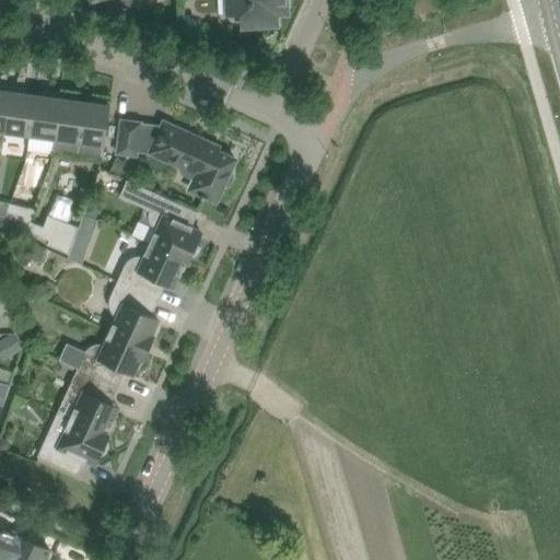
[(90,0),(91,1),(95,0),(106,0),(109,12),(151,0),(90,0)]
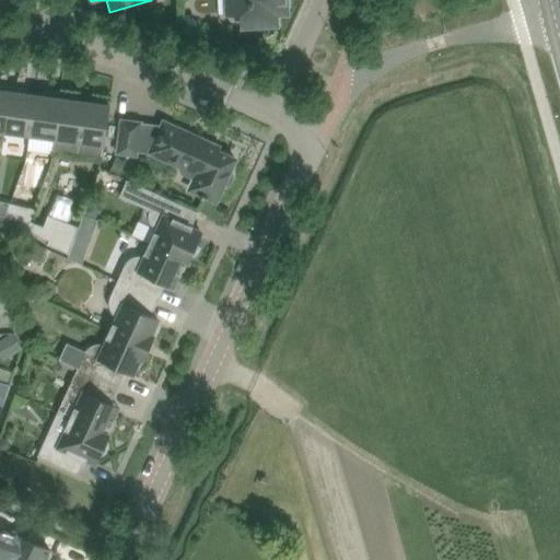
[(228,0),(229,16),(241,15),(242,26),(276,24),(275,13),(286,12),(286,10),(288,8),(287,0),(228,0)]
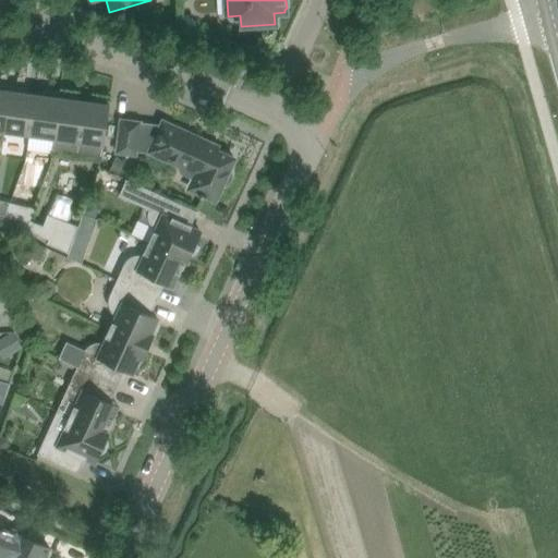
[(177,25),(177,14),(171,14),(166,19),(166,24),(177,25)]
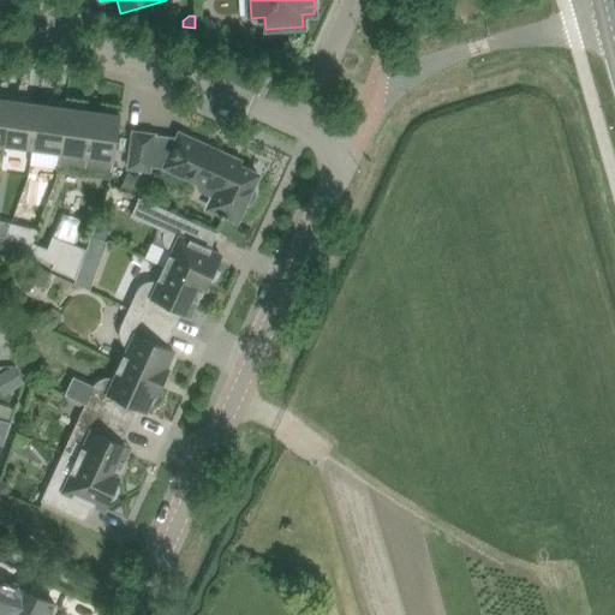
[(0,163),(3,163),(5,145),(12,95),(0,93),(0,163)]
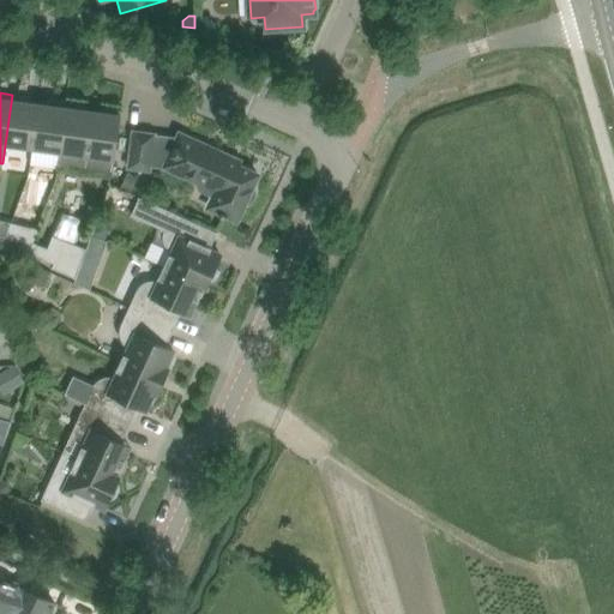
[(12,95),(5,145),(32,149),(38,107),(38,103),(31,102),(31,97),(12,95)]
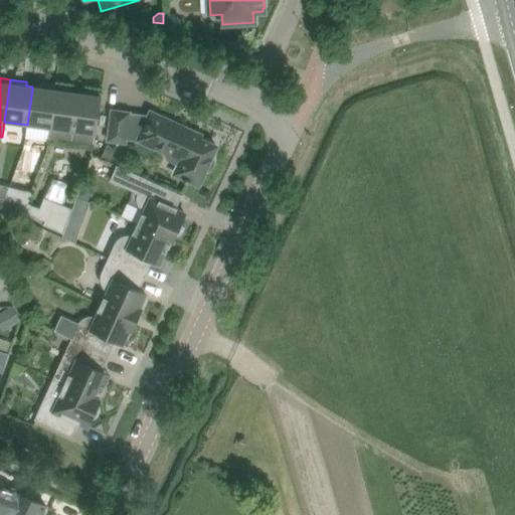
[(32,90),(27,125),(49,128),(55,86),(39,83),(39,88),(32,87),(32,90)]
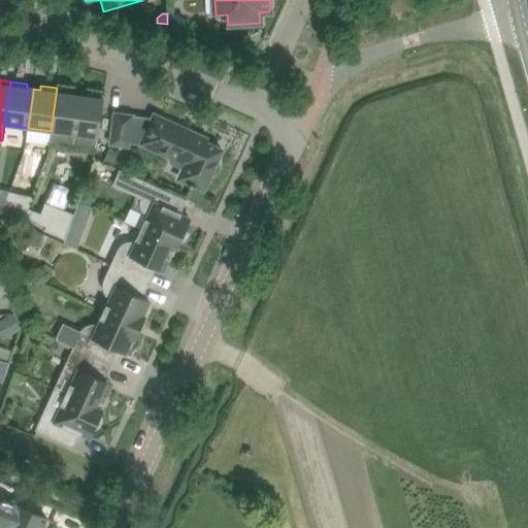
[(52,131),(50,143),(73,146),(79,98),(80,95),(73,94),(73,91),(57,88),(51,131),(52,131)]
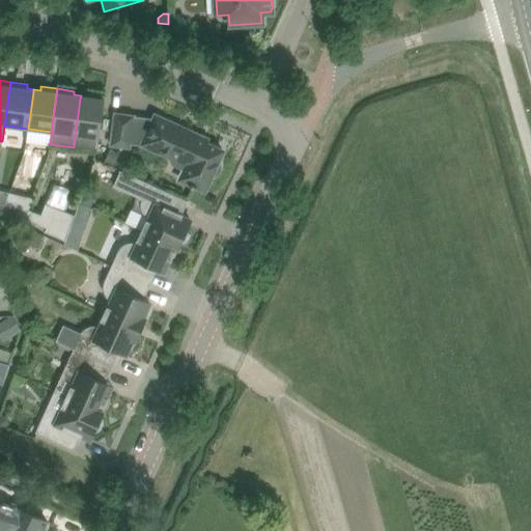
[(80,99),(74,147),(98,150),(102,115),(105,95),(87,92),(87,96),(81,95),(80,99)]
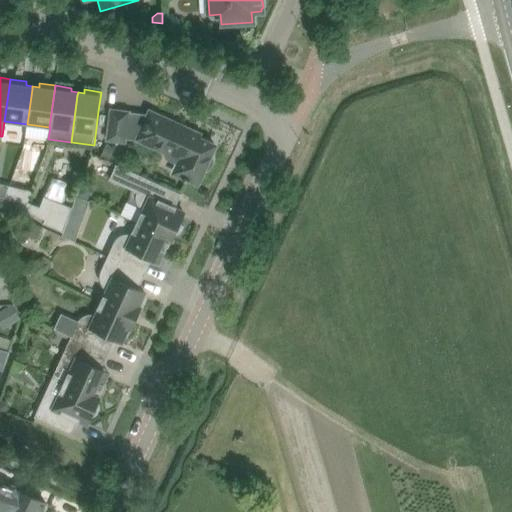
[(125,142),(126,132),(129,112),(111,110),(107,140),(125,142)]
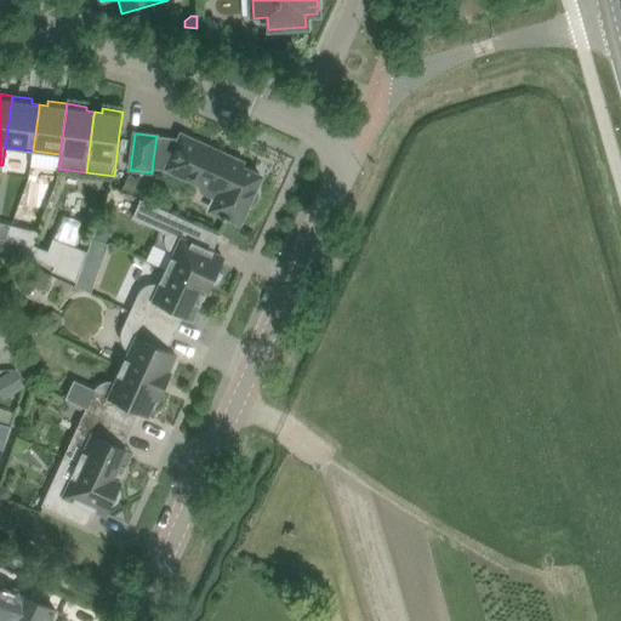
[(251,206),(252,205),(255,203),(256,201),(257,199),(257,197),(258,194),(257,192),(255,189),(261,176),(229,161),(232,158),(181,135),(167,166),(203,182),(200,187),(203,191),(221,199),(215,212),(223,216),(222,218),(228,221),(229,218),(239,223),(248,205),(251,206)]
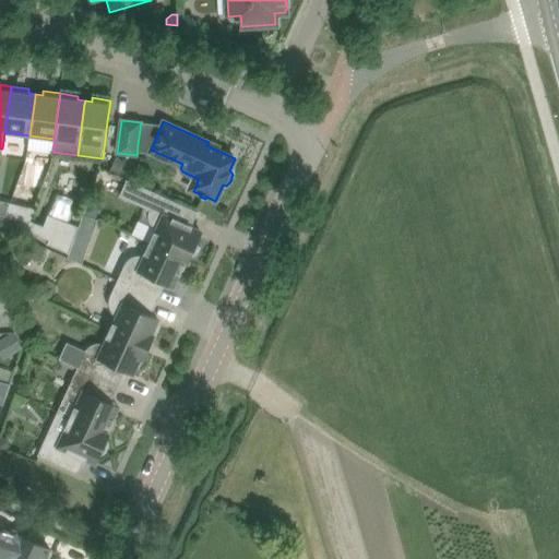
[(54,139),(30,135),(27,149),(52,152),(55,139),(54,139)]
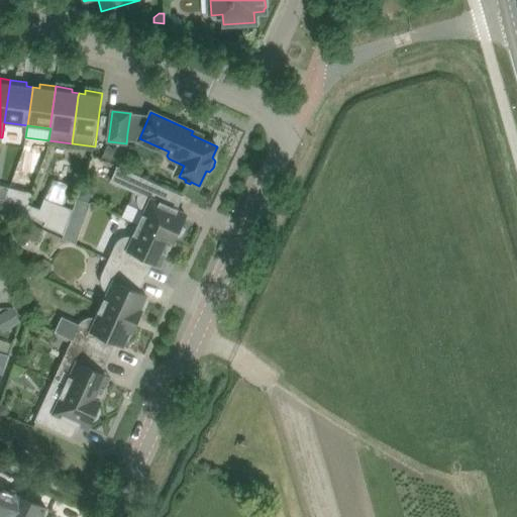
[(108,145),(103,157),(110,161),(115,149),(108,145)]
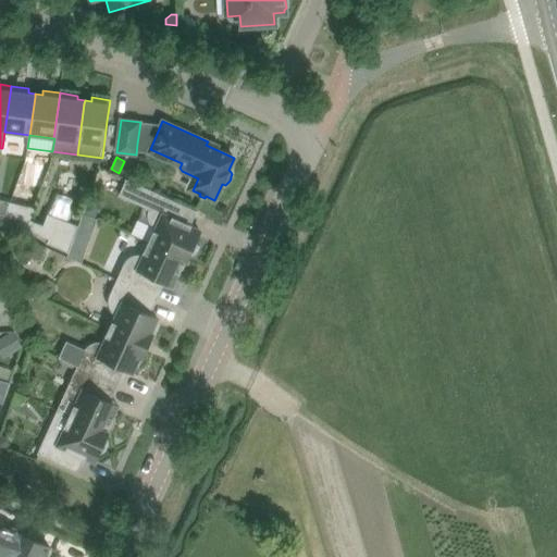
[(126,178),(119,196),(150,210),(149,211),(149,213),(149,215),(149,218),(150,220),(151,222),(152,224),(153,225),(156,226),(158,227),(151,243),(188,260),(190,256),(194,254),(197,246),(196,243),(198,237),(200,232),(195,230),(188,226),(196,210),(176,201),(158,193),(126,178)]
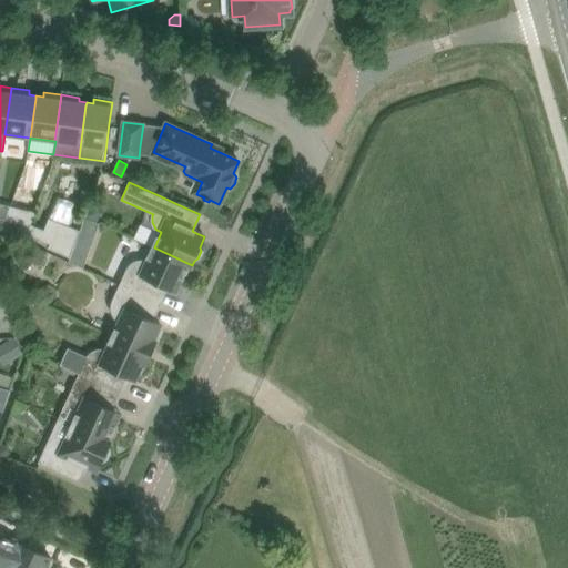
[(0,203),(0,227),(3,229),(6,219),(10,206),(0,203)]
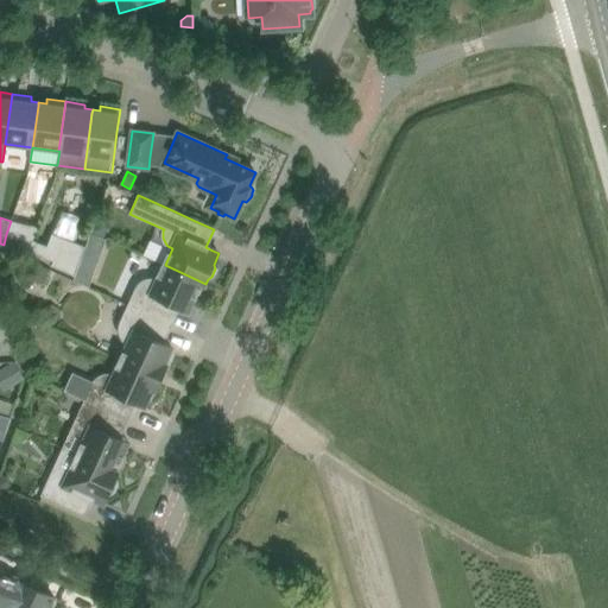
[(96,219),(90,232),(103,238),(109,225),(96,219)]
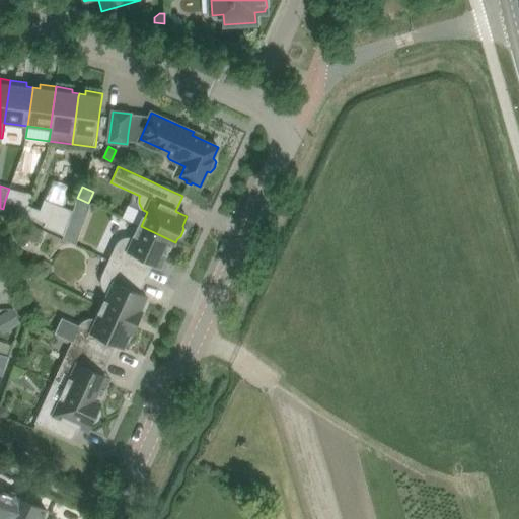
[(9,189),(5,200),(17,203),(15,212),(24,215),(28,205),(32,194),(9,189)]
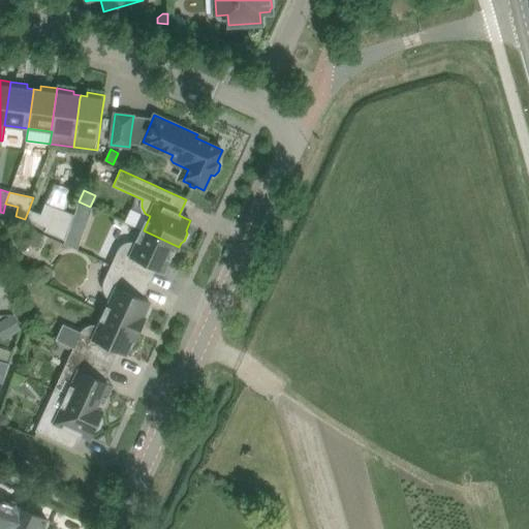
[(74,216),(71,224),(85,229),(93,208),(79,203),(74,216)]
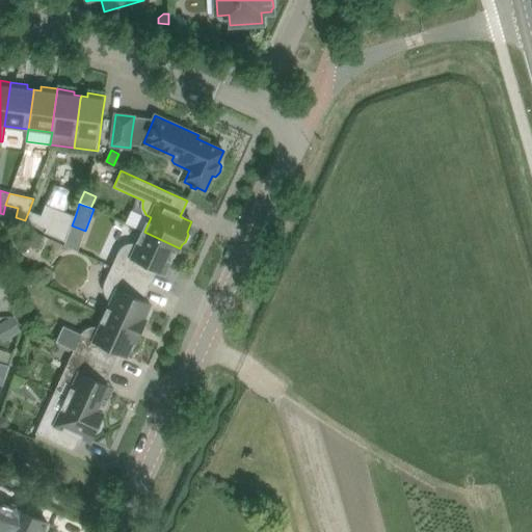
[(16,217),(18,208),(5,205),(3,214),(16,217)]
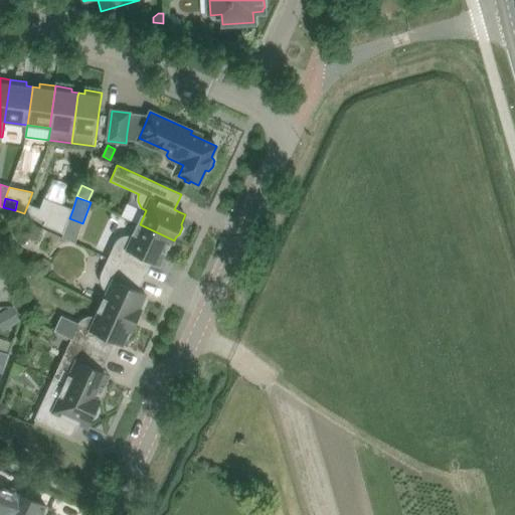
[(28,203),(24,213),(45,221),(52,201),(43,198),(40,208),(37,207),(28,203)]
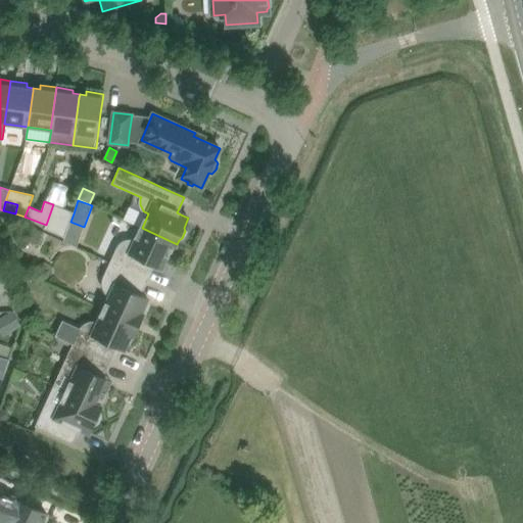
[(44,229),(53,232),(57,223),(68,228),(70,222),(74,214),(53,204),(46,225),(44,229)]
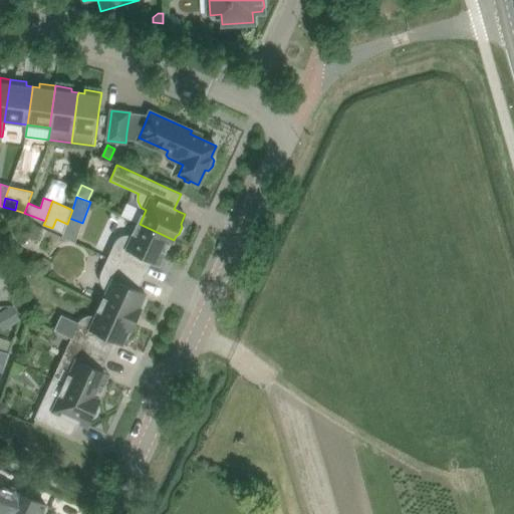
[(67,224),(64,232),(77,237),(82,223),(69,218),(67,224)]
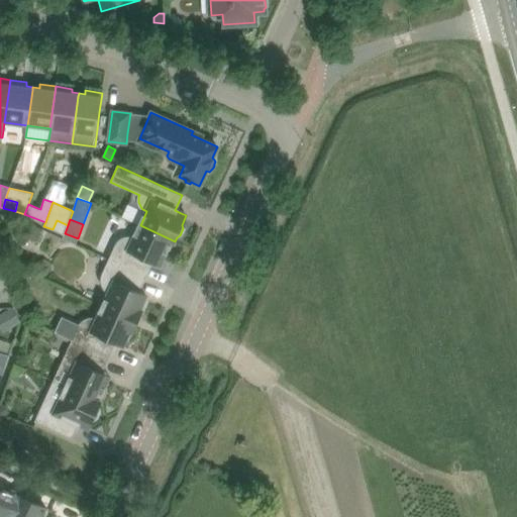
[(57,220),(53,229),(64,234),(65,233),(68,225),(57,220)]
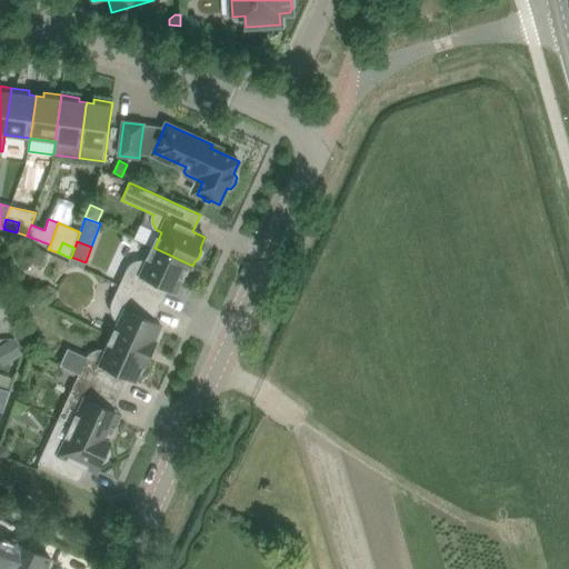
[(30,245),(26,257),(41,263),(47,252),(30,245)]
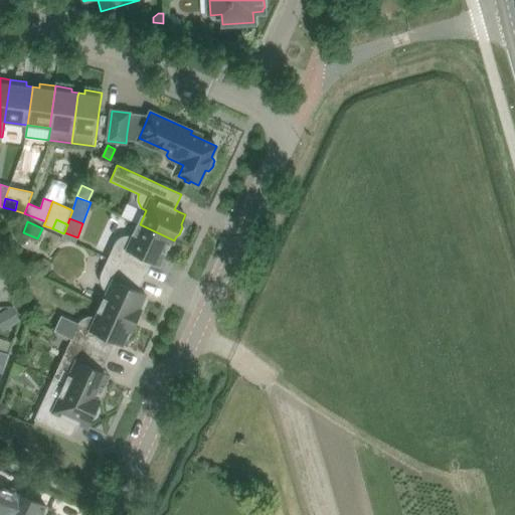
[(116,243),(109,259),(144,276),(151,261),(153,262),(158,264),(161,259),(165,249),(168,248),(172,240),(173,240),(174,240),(140,224),(133,237),(132,237),(130,236),(128,236),(126,236),(124,237),(122,238),(120,239),(118,240),(117,242),(116,243)]
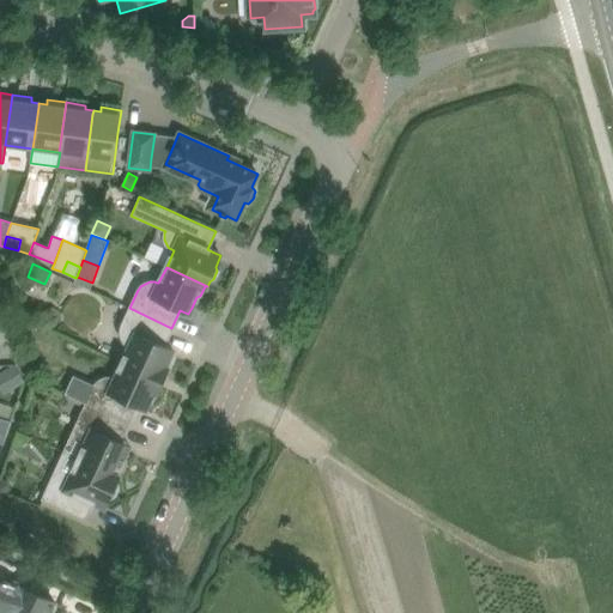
[(92,283),(77,277),(76,278),(73,284),(90,290),(92,283)]
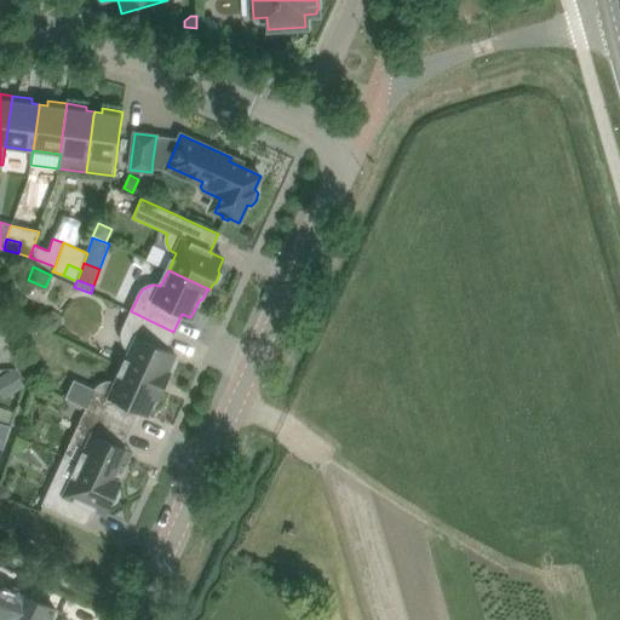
[(121,334),(121,337),(122,339),(122,342),(124,344),(125,346),(127,348),(128,349),(131,350),(124,367),(160,384),(165,386),(167,380),(171,373),(170,373),(173,363),(172,359),(174,352),(166,349),(173,332),(131,311),(122,329),(122,332),(121,334)]
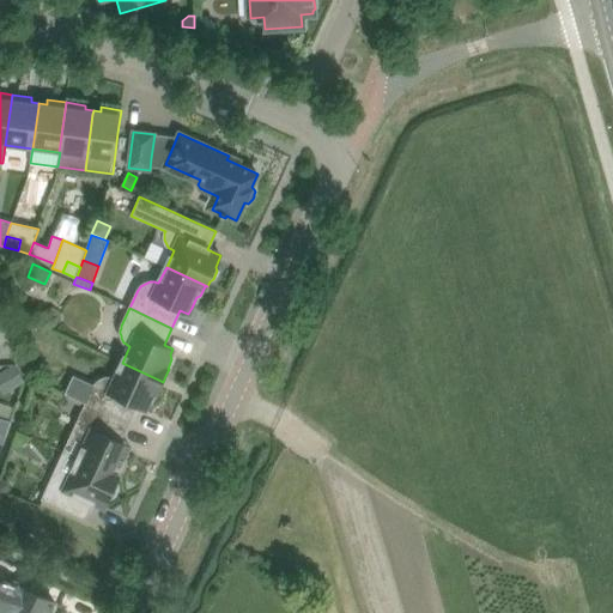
[(68,380),(65,389),(65,394),(86,404),(128,424),(137,406),(145,410),(147,405),(152,402),(156,393),(158,394),(161,387),(156,384),(158,380),(122,363),(115,378),(113,377),(110,377),(108,377),(105,377),(103,378),(101,380),(98,381),(97,382),(96,384),(95,386),(93,387),(73,377),(68,380)]
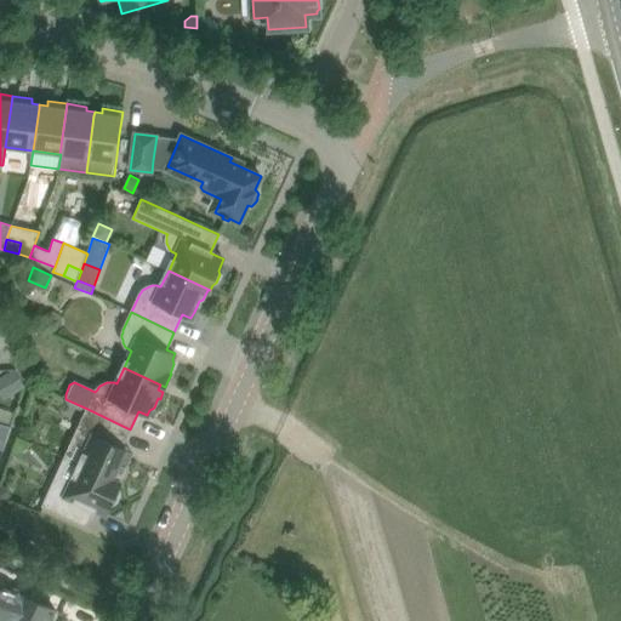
[(13,392),(24,386),(16,371),(5,377),(13,392)]
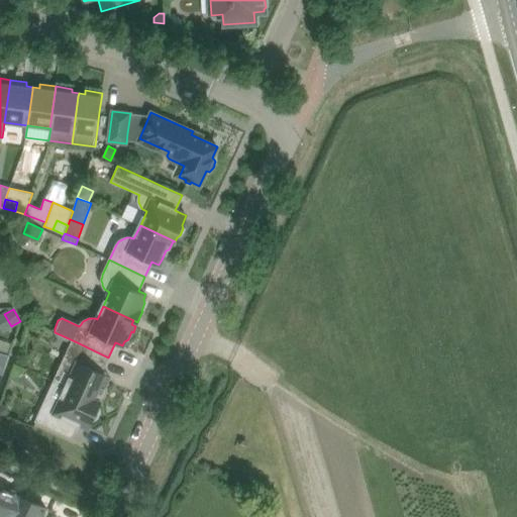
[(0,364),(5,366),(12,342),(0,338),(0,364)]
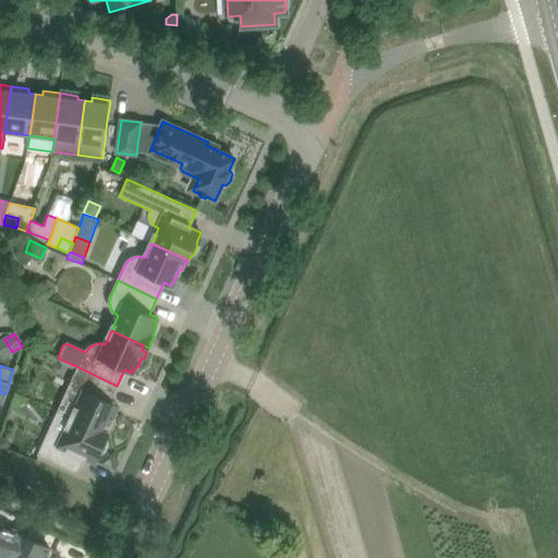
[(71,384),(58,411),(72,417),(109,435),(109,434),(108,433),(112,424),(110,420),(114,410),(118,404),(112,402),(109,401),(117,386),(79,367),(71,384)]
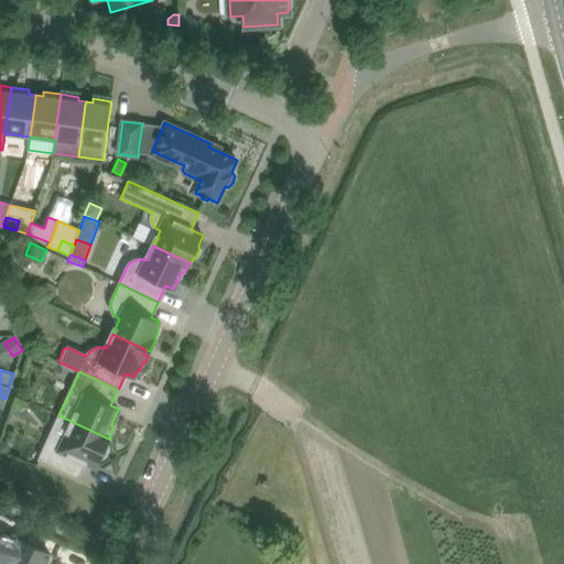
[(46,444),(40,458),(78,476),(85,462),(91,465),(97,467),(99,462),(101,456),(106,455),(109,447),(108,444),(110,440),(73,422),(65,437),(63,436),(61,436),(58,435),(56,436),(54,436),(53,437),(51,438),(49,440),(47,442),(46,444)]
